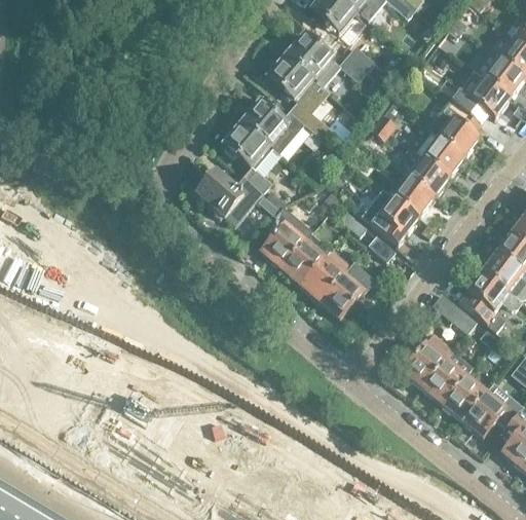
[(358,11),(343,0),(320,0),(311,9),(317,14),(327,23),(326,26),(333,32),(336,31),(339,33),(358,11)]
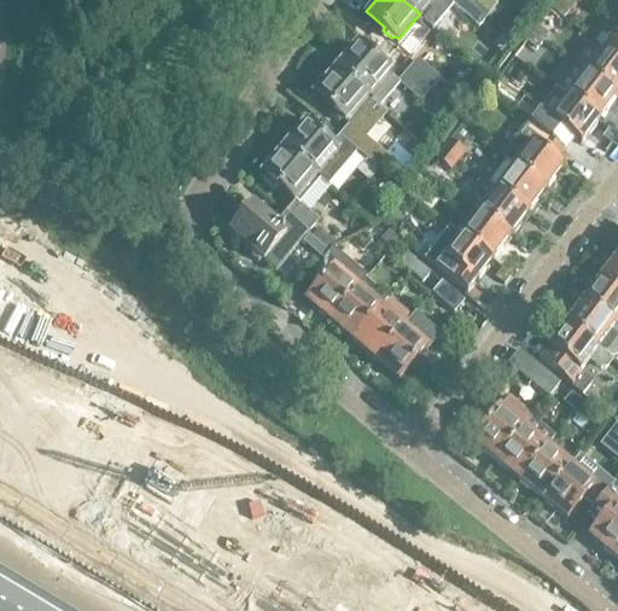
[(403,0),(420,13),(432,24),(454,0),(468,12),(477,3),(474,0),(403,0)]
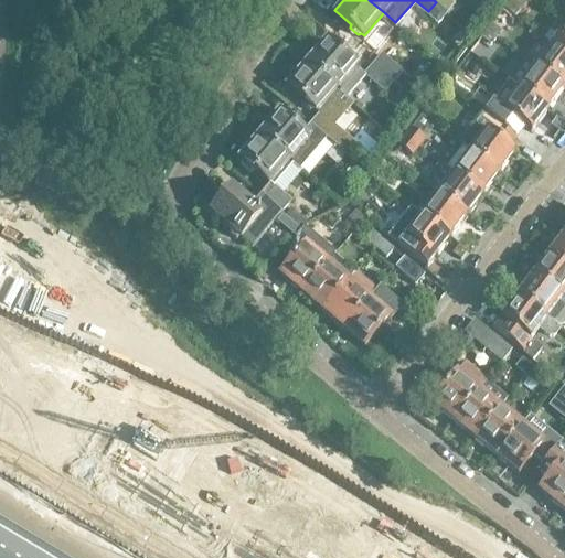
[(434,0),(436,2),(447,10),(454,0),(434,0)]
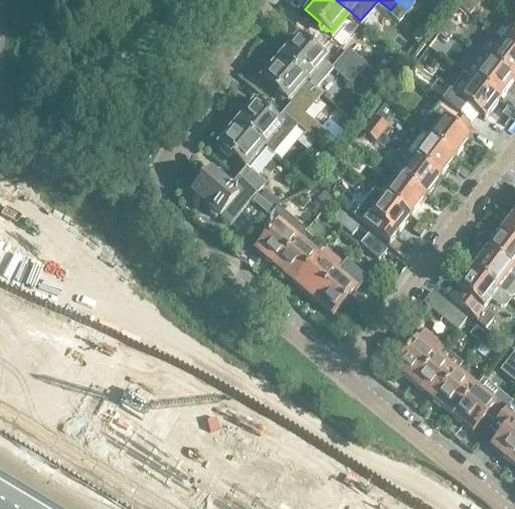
[(469,11),(478,0),(461,0),(459,3),(469,11)]
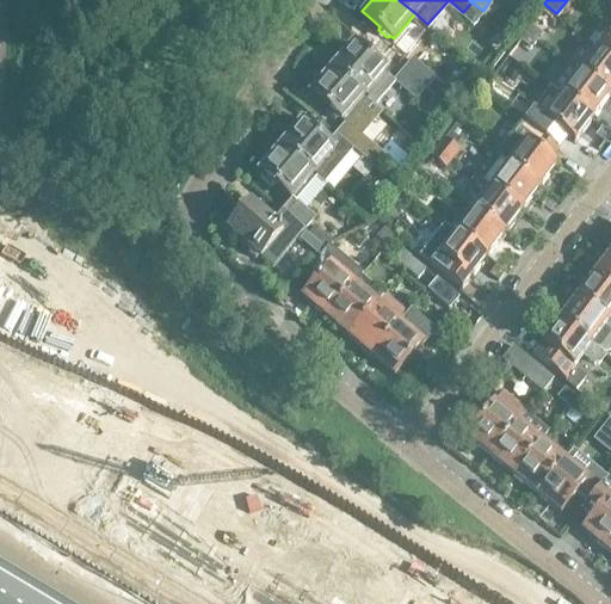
[(531,20),(526,28),(537,36),(543,29),(531,20)]
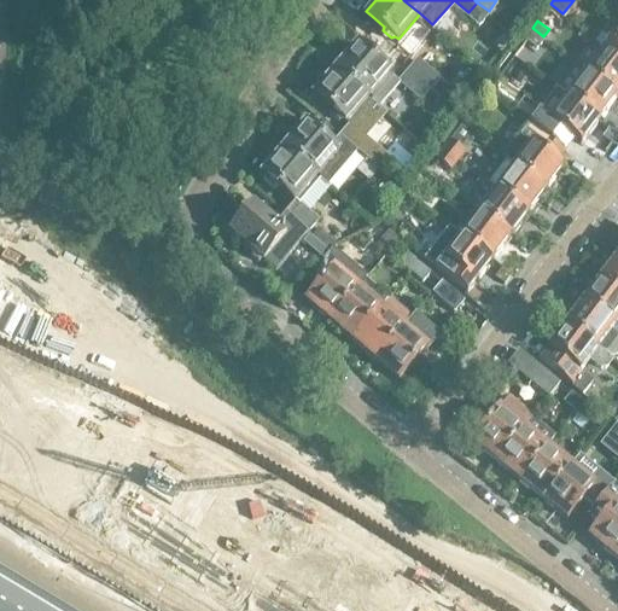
[(594,39),(602,45),(617,56),(617,22),(613,29),(608,36),(601,30),(594,39)]
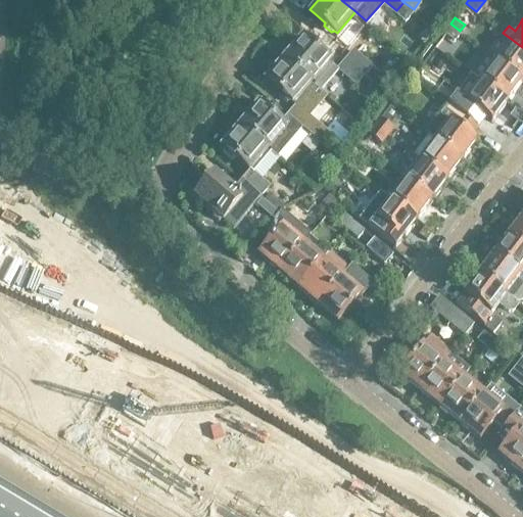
[(426,22),(418,33),(428,42),(437,32),(426,22)]
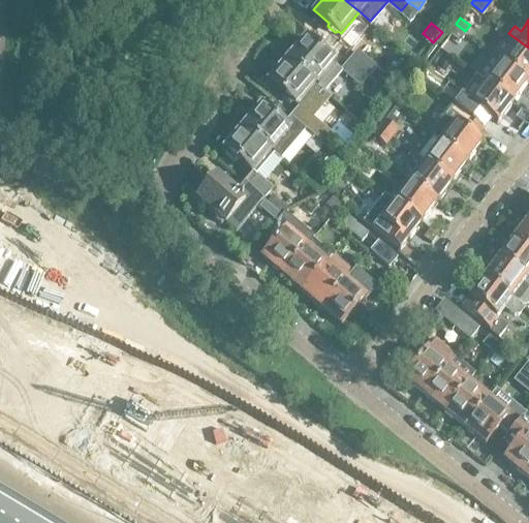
[(465,31),(456,24),(450,30),(461,37),(465,31)]
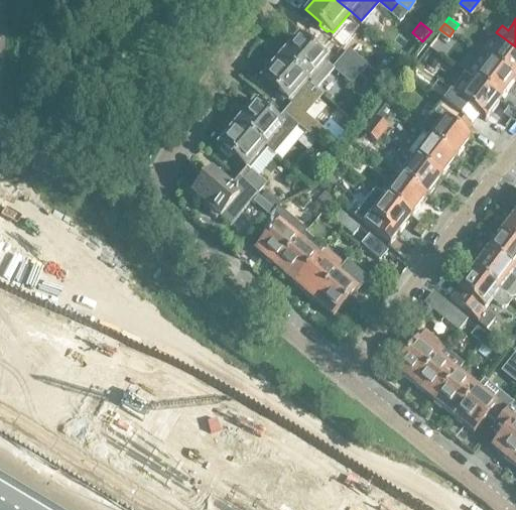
[(454,39),(449,36),(439,29),(428,44),(443,54),(454,39)]
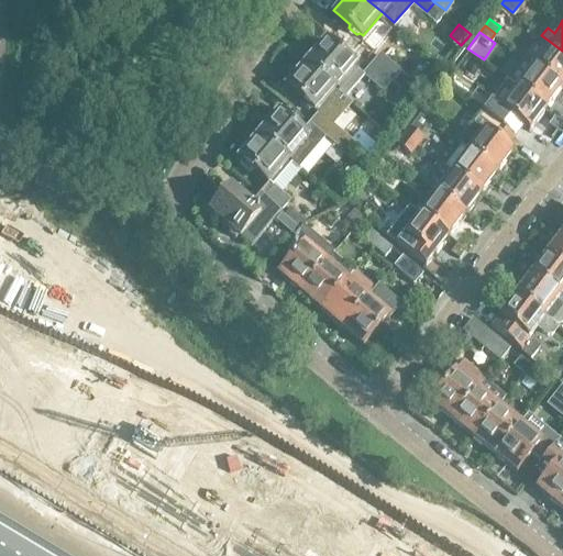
[(356,63),(332,44),(326,37),(306,60),(335,86),(337,86),(345,92),(364,71),(383,87),(392,78),(376,64),(372,59),(363,70),(355,64),(356,63)]
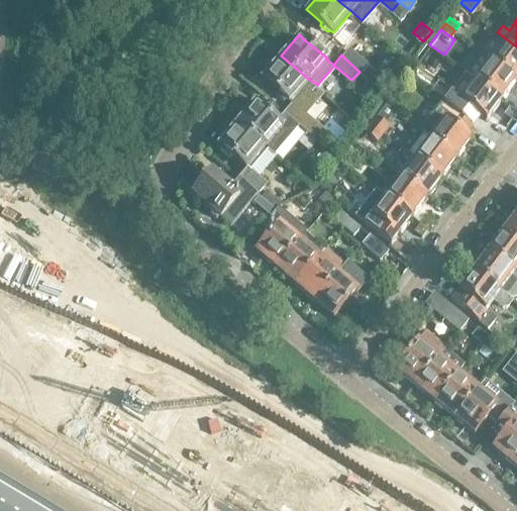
[(516,46),(504,37),(490,57),(516,77),(516,74),(516,46)]
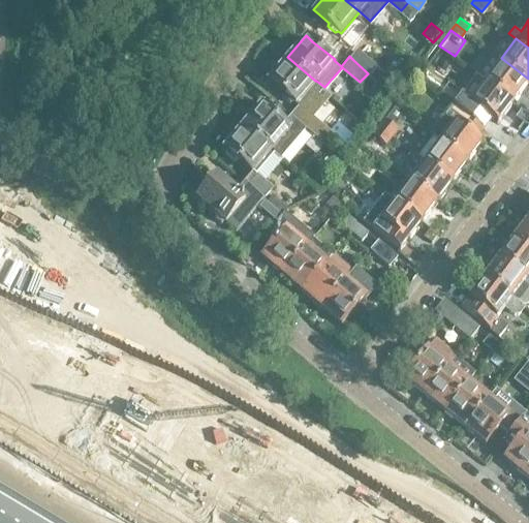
[(356,48),(349,56),(353,60),(368,73),(374,79),(381,70),(375,64),(376,63),(356,48)]
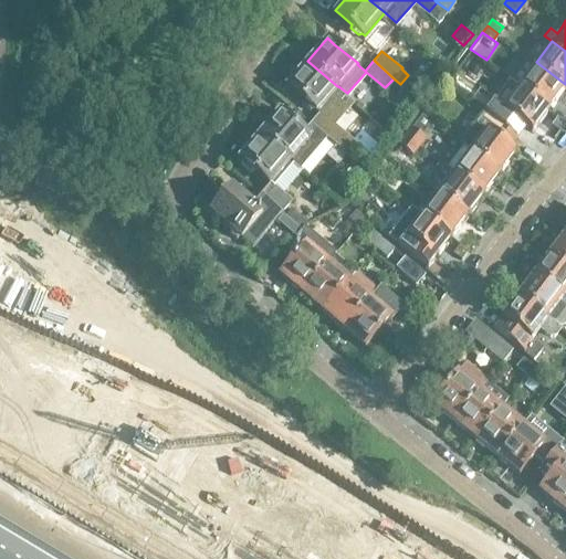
[(337,86),(307,61),(287,83),(294,88),(305,98),(303,102),(312,108),(315,107),(318,109),(337,86)]
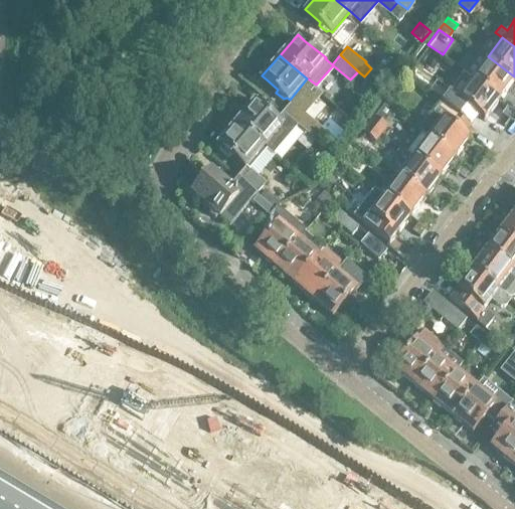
[(512,78),(514,76),(488,56),(473,75),(499,96),(505,88),(512,79),(512,78)]
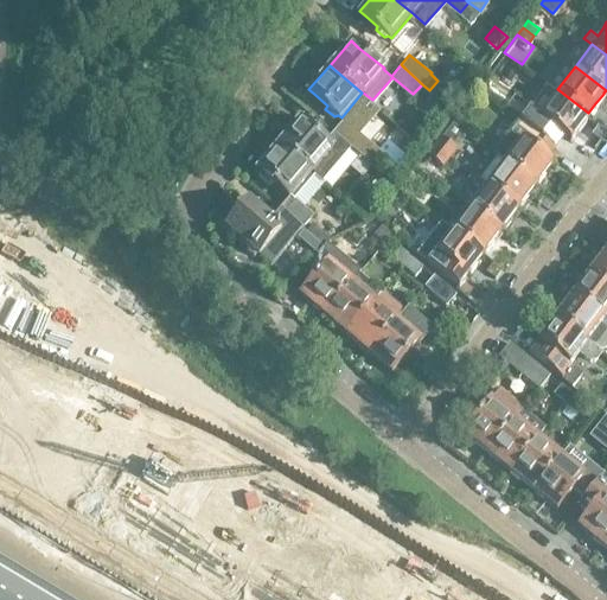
[(586,116),(588,113),(557,89),(541,113),(534,106),(524,119),(554,142),(562,131),(570,136),(579,126),(586,116)]
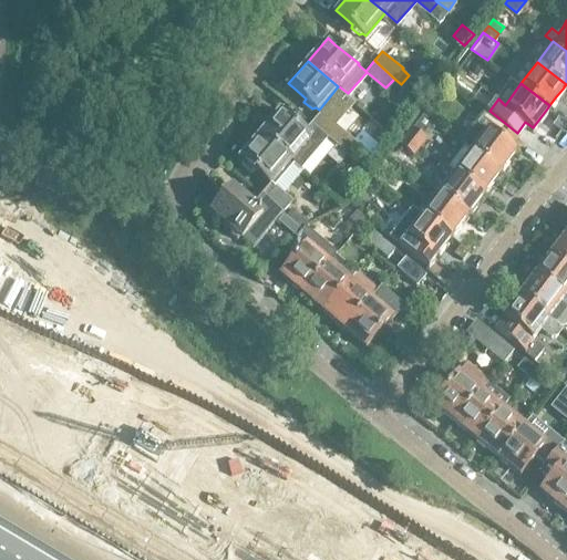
[(423,103),(411,91),(405,97),(416,110),(423,103)]
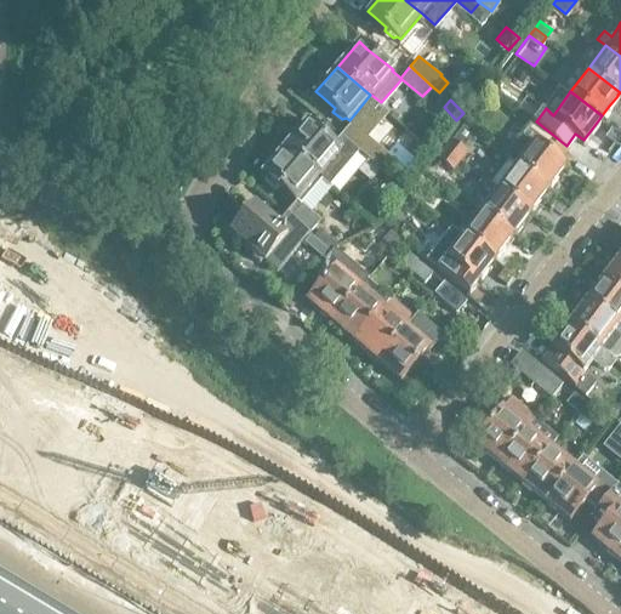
[(567,146),(536,121),(533,119),(505,154),(507,157),(548,186),(550,185),(557,174),(565,163),(558,157),(567,146)]
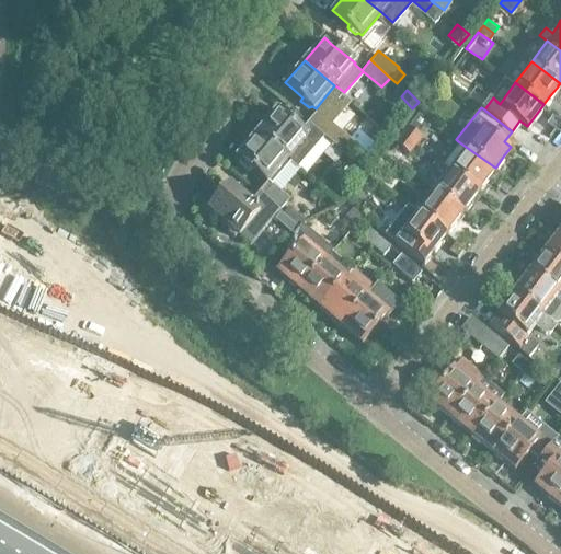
[(322,131),(323,130),(308,118),(299,128),(284,115),(277,110),(258,131),(287,157),(298,165),(324,134),(322,131)]
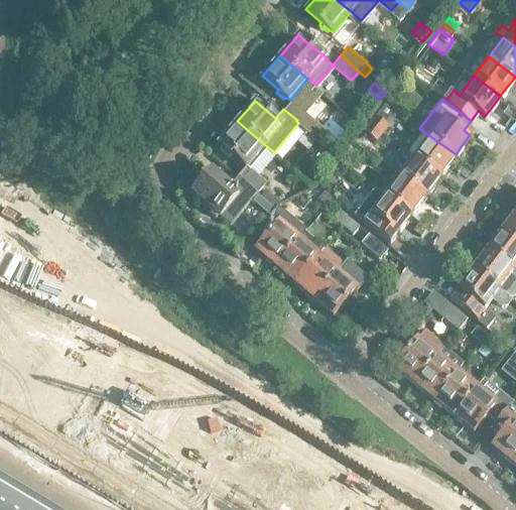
[(305,111),(297,120),(296,121),(298,123),(306,130),(315,138),(325,128),(305,111)]
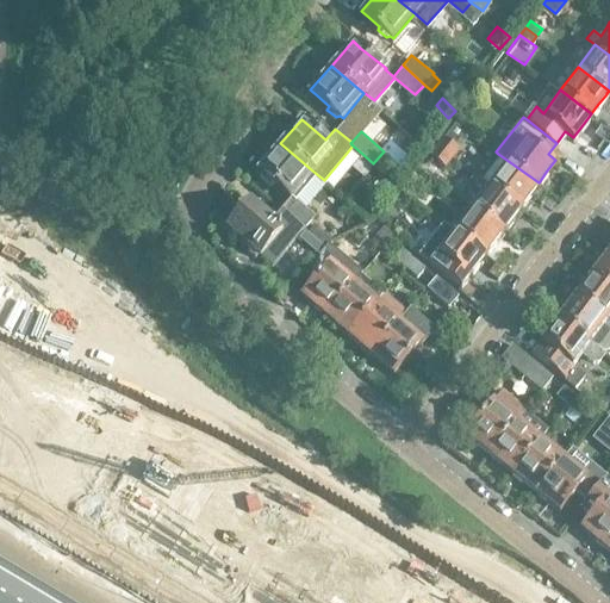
[(444,136),(439,144),(453,155),(460,147),(444,136)]
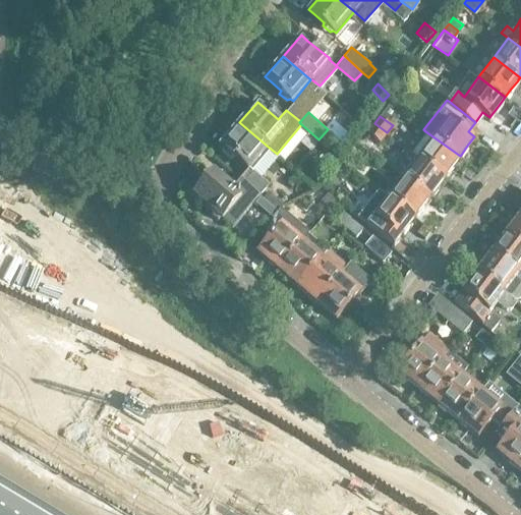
[(267,146),(239,122),(221,144),(224,146),(223,149),(230,156),(233,154),(243,163),(236,171),(259,191),(268,181),(249,165),(267,146)]
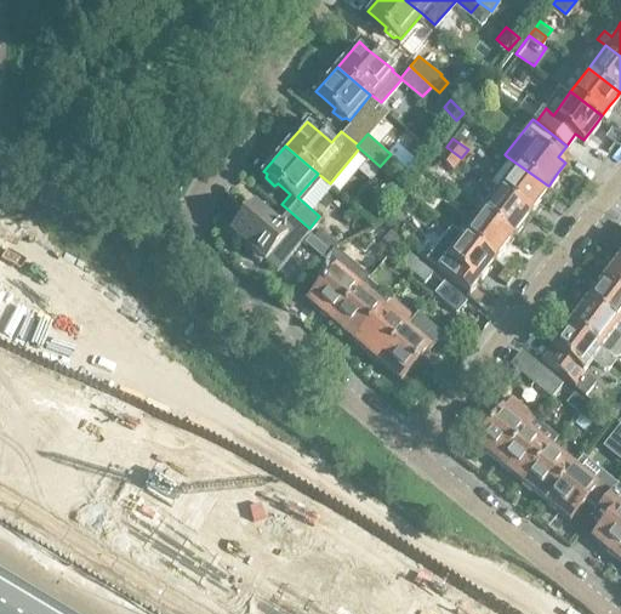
[(454,168),(461,158),(446,147),(438,158),(454,168)]
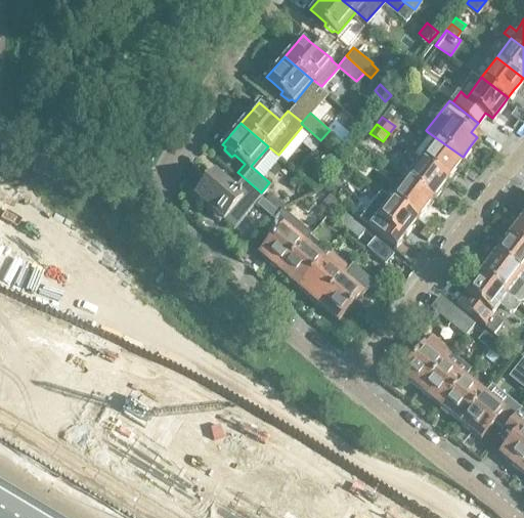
[(320,140),(311,132),(304,141),(312,149),(320,140)]
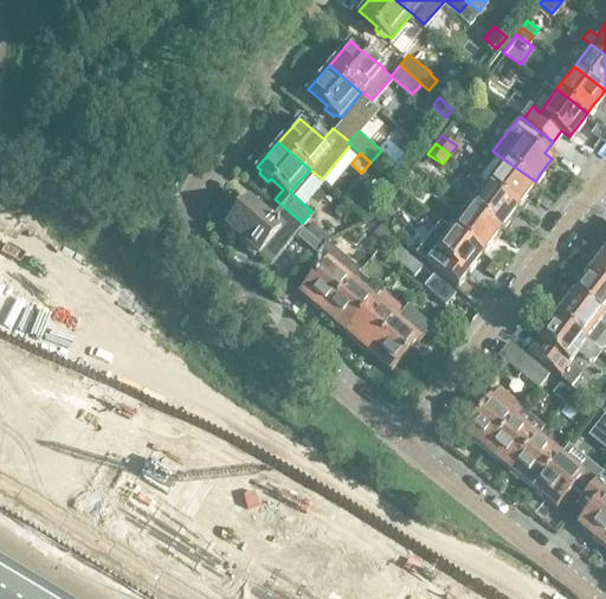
[(527,192),(535,181),(495,153),(478,175),(487,182),(516,205),(519,201),(520,203),(527,192)]
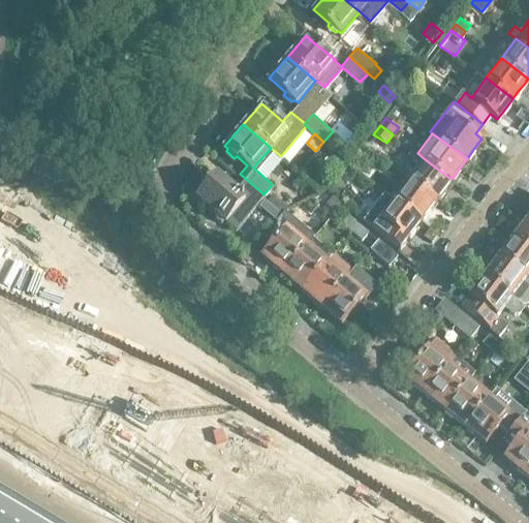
[(444,187),(450,179),(425,159),(410,178),(436,198),(438,195),(438,196),(445,187),(444,187)]
